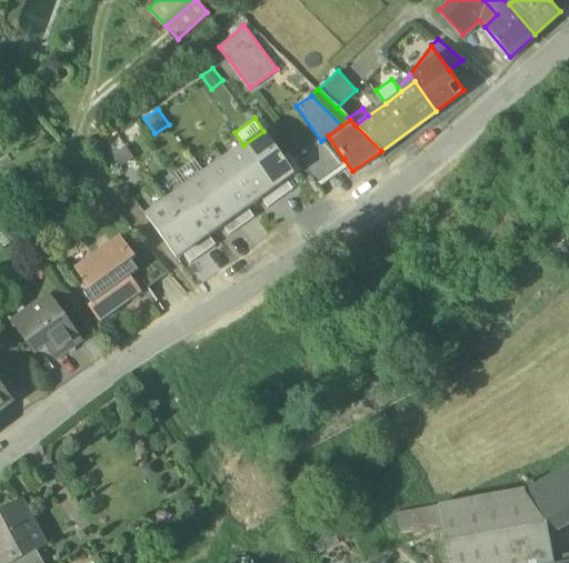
[(243,146),(225,159),(205,173),(186,187),(166,201),(147,215),(177,257),(183,251),(196,242),(209,233),(216,229),(222,223),(235,214),(247,205),(255,201),(261,195),(273,187),(286,178),(293,172),(263,131),(243,146)]
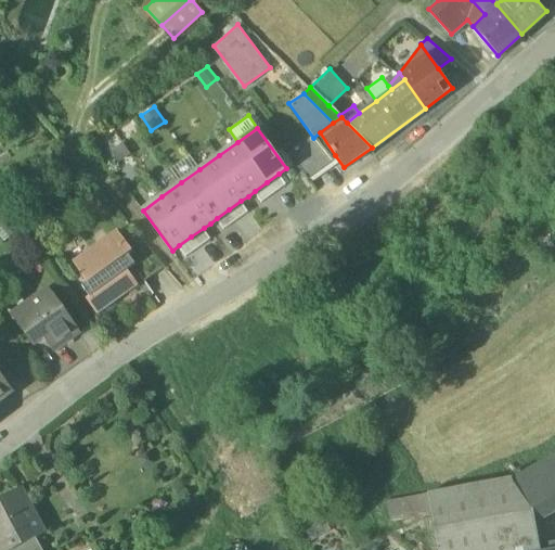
[(307,175),(335,155),(320,132),(313,138),(292,153),(307,175)]
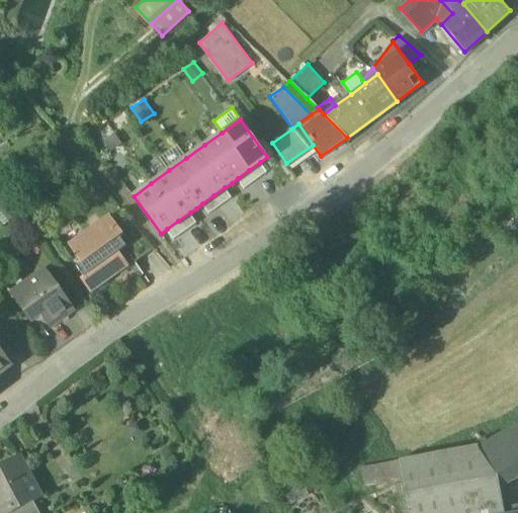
[(122,143),(113,131),(101,140),(110,152),(122,143)]
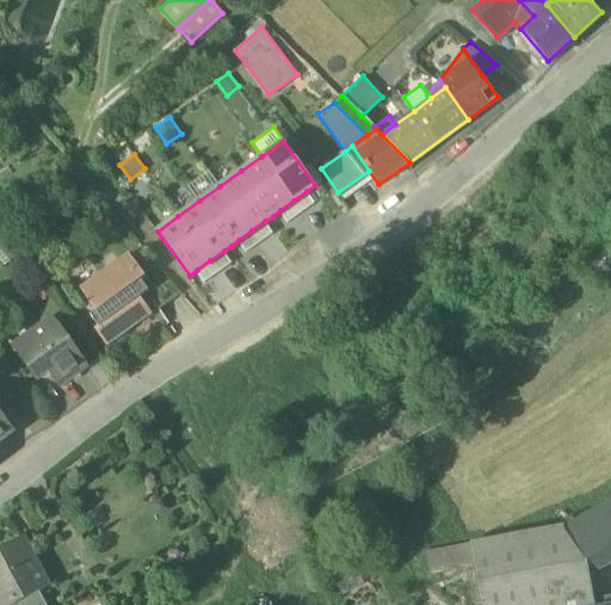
[(199,201),(220,186),(208,168),(187,184),(199,201)]
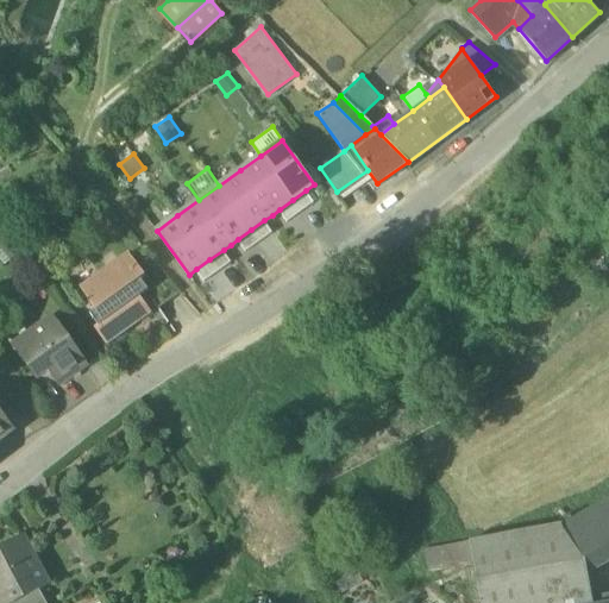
[(306,190),(293,200),(280,209),(287,220),(300,209),(313,200),(306,190)]
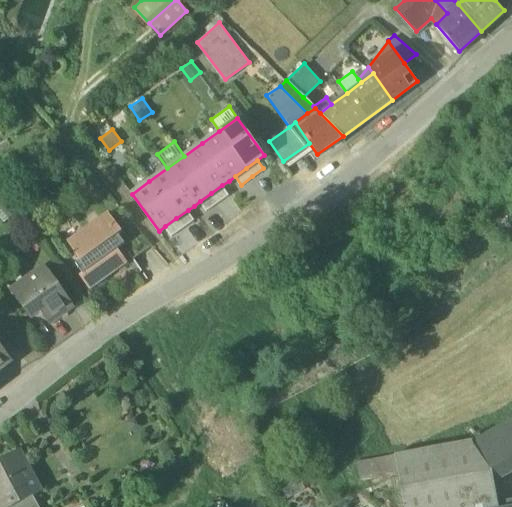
[(222,185),(211,193),(200,201),(206,210),(217,202),(228,193),(222,185)]
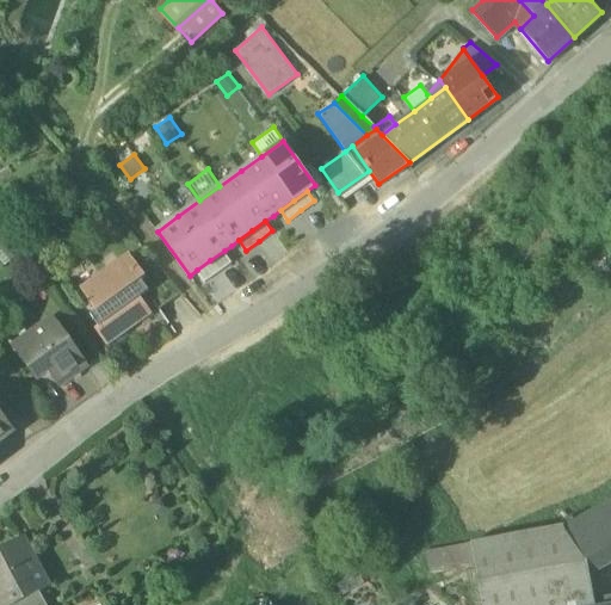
[(224,251),(210,260),(197,270),(204,281),(217,271),(232,261),(224,251)]
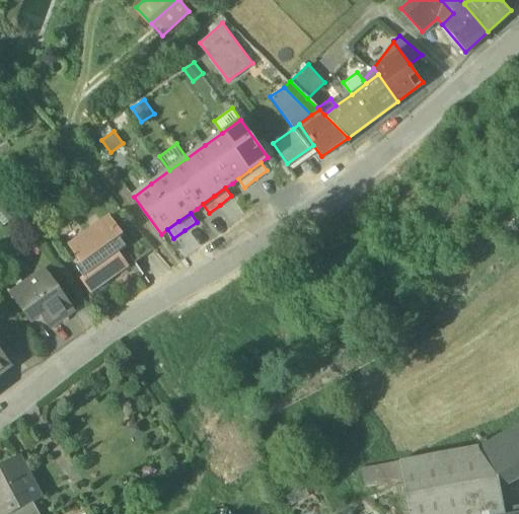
[(80,278),(90,293),(129,265),(120,251),(126,247),(127,246),(120,237),(124,235),(123,234),(109,215),(68,244),(81,264),(77,267),(83,276),(80,278)]
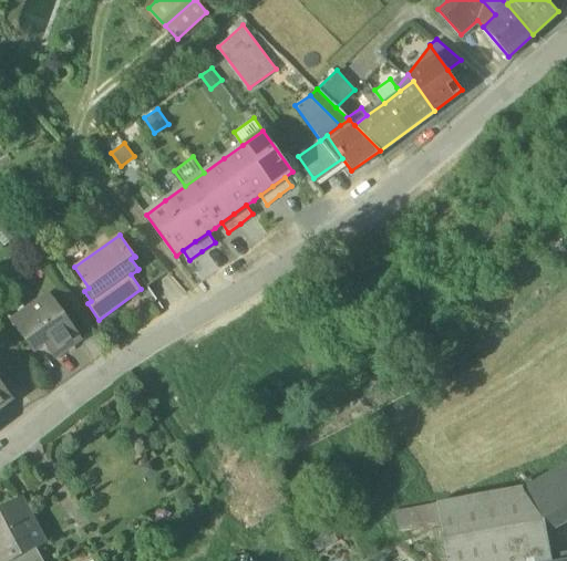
[(137,270),(147,284),(168,270),(147,247),(134,256),(135,257),(131,259),(138,269),(137,270)]
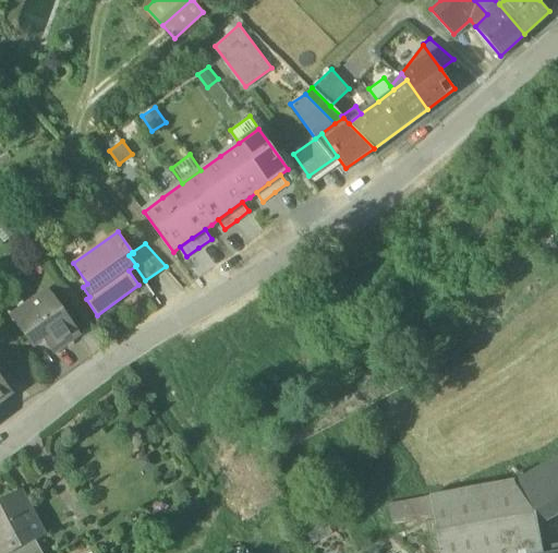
[(45,337),(55,350),(65,343),(50,321),(63,312),(49,291),(13,316),(34,345),(45,337)]
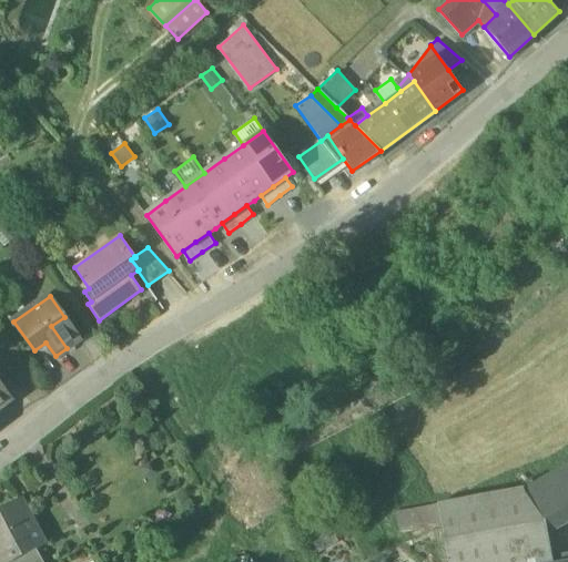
[(51,326),(67,348),(80,339),(64,317),(51,326)]
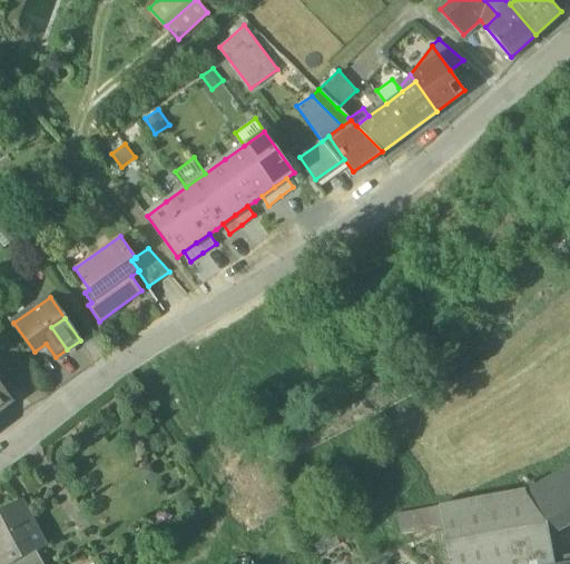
[(91,333),(80,340),(94,358),(104,350),(91,333)]
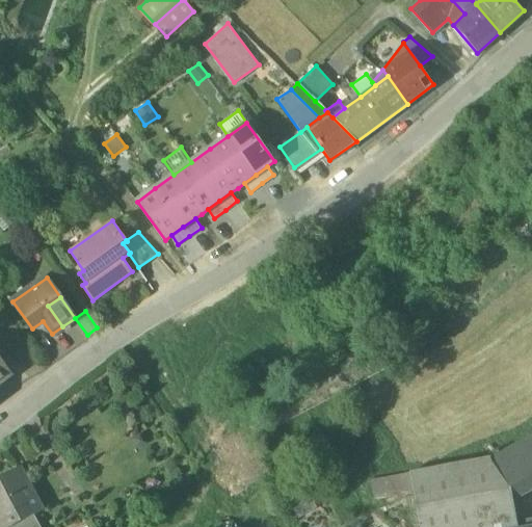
[(0,360),(0,380),(9,373),(0,360)]
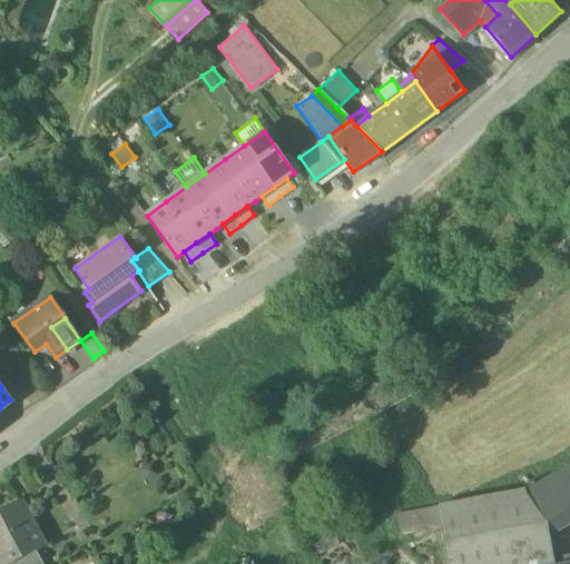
[(569,464),(526,487),(551,532),(569,522),(569,464)]
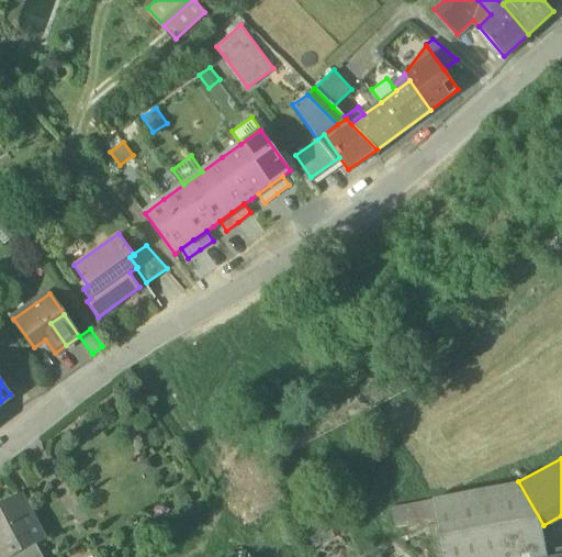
[(444,556),(547,556),(541,527),(543,525),(518,481),(467,491),(433,498),(436,513),(444,556)]
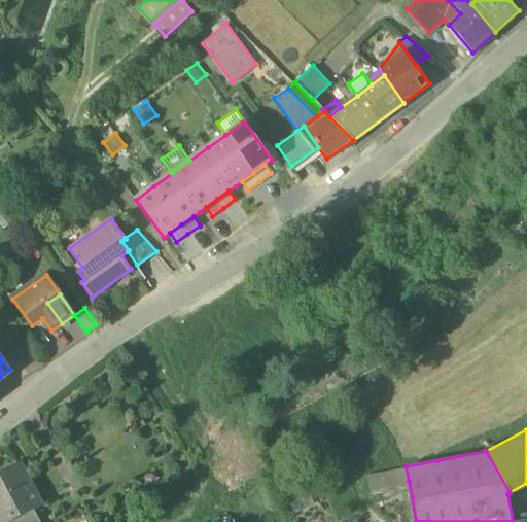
[(0,520),(28,507),(39,501),(20,463),(0,473),(0,520)]
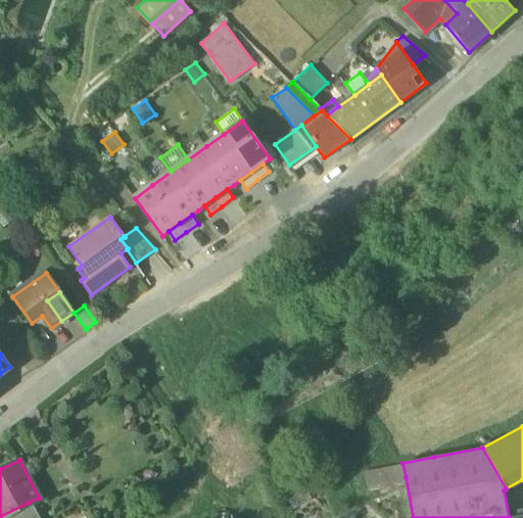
[(406,477),(402,463),(364,470),(367,484),(406,477)]
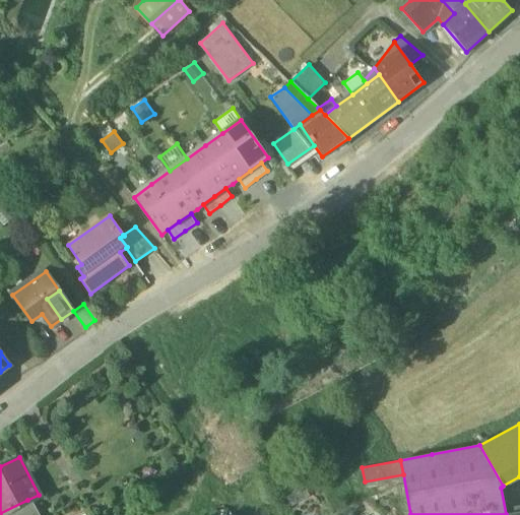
[(300,479),(282,489),(290,504),(309,495),(300,479)]
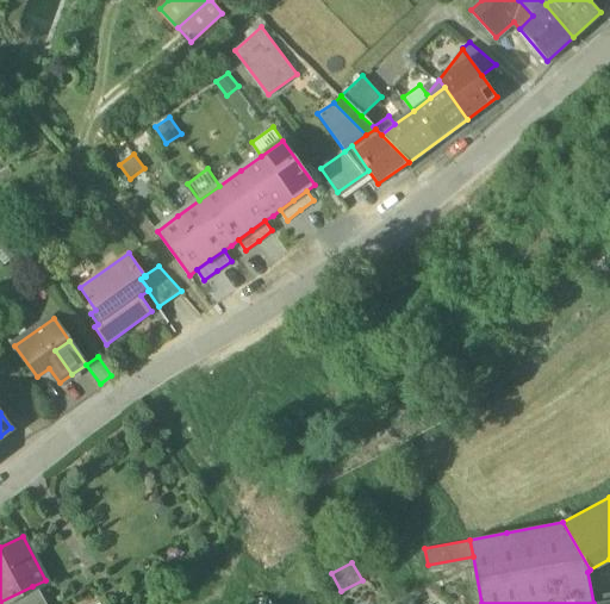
[(41,603),(32,586),(0,602),(0,603),(41,603)]
